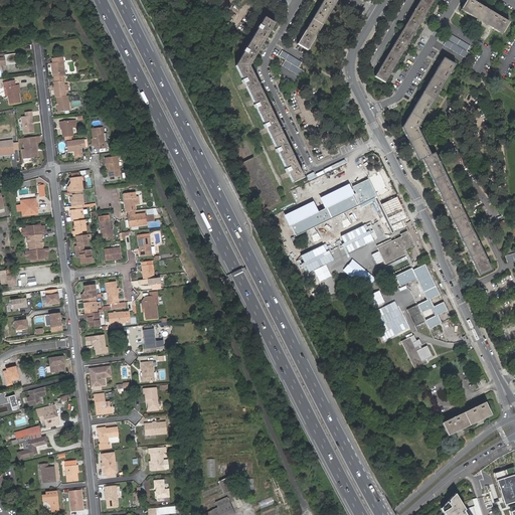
[(336,0),(323,0),(296,43),(307,50),(337,1),(336,0)]
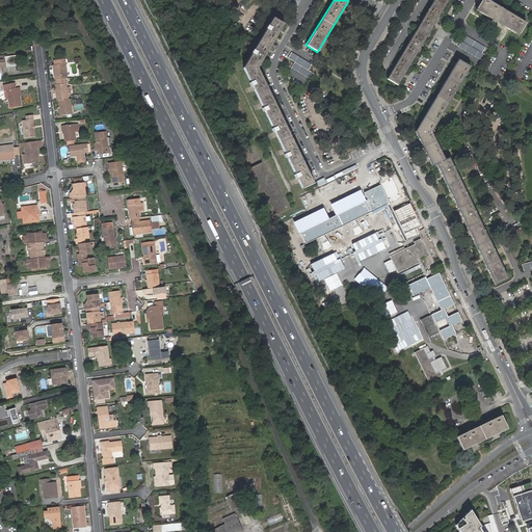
[(433,0),(424,18),(387,79),(398,86),(404,75),(423,44),(434,24),(448,0),(433,0)]
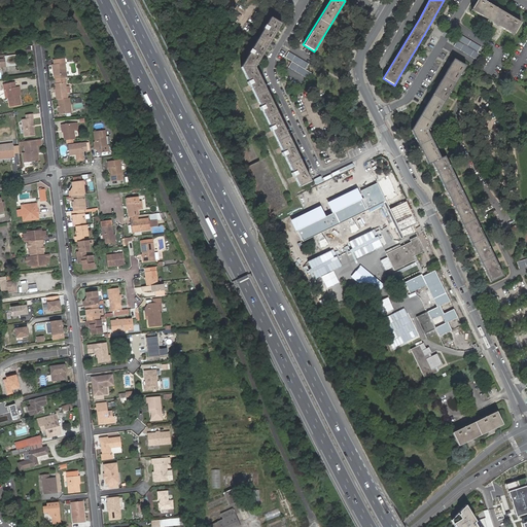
[(501,27),(514,35),(521,23),(484,0),(477,0),(471,8),(501,27)]
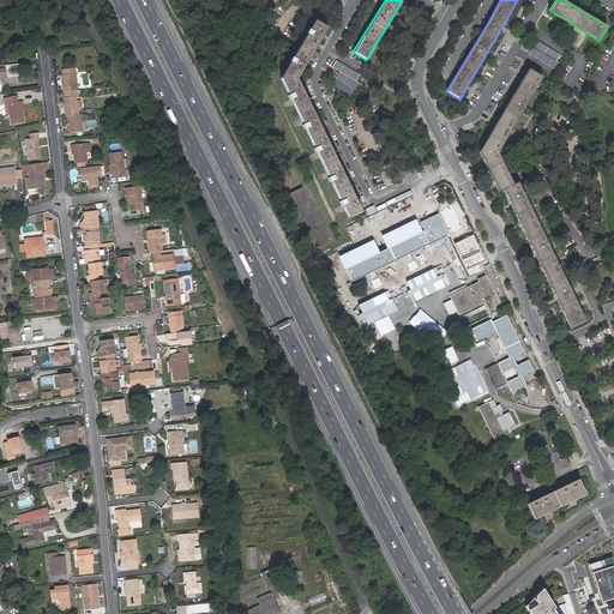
[(315,22),(282,79),(349,218),(361,211),(298,79),(329,29),(315,22)]
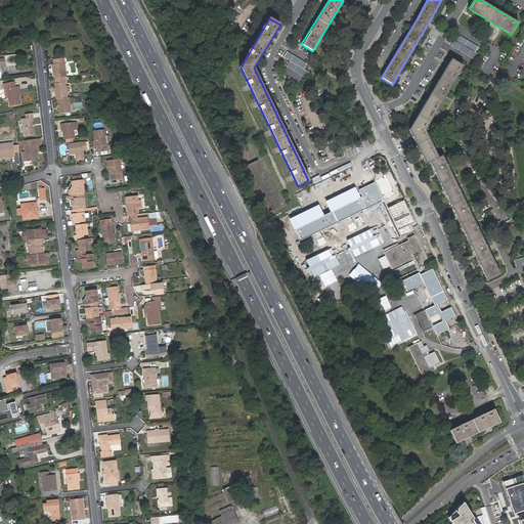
[(480,48),(460,35),(455,41),(477,53),(480,48)]
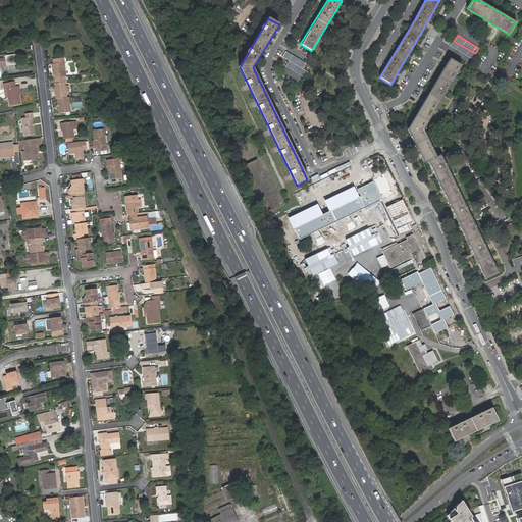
[(475,61),(478,55),(475,53),(454,41),(452,47),(475,61)]
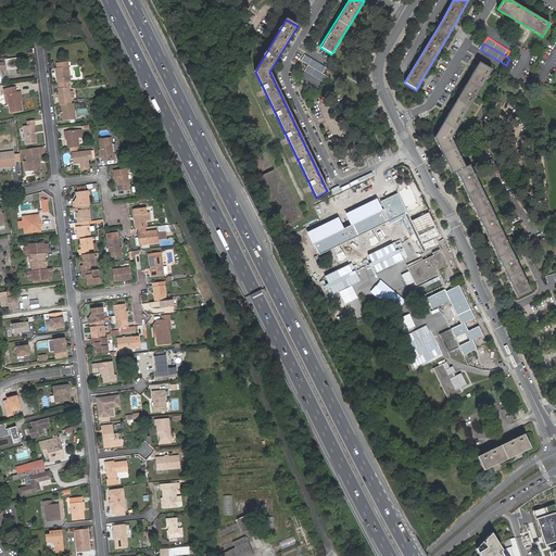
[(327,67),(306,55),(302,61),(310,65),(305,72),(327,85),(331,78),(324,74),(327,67)]
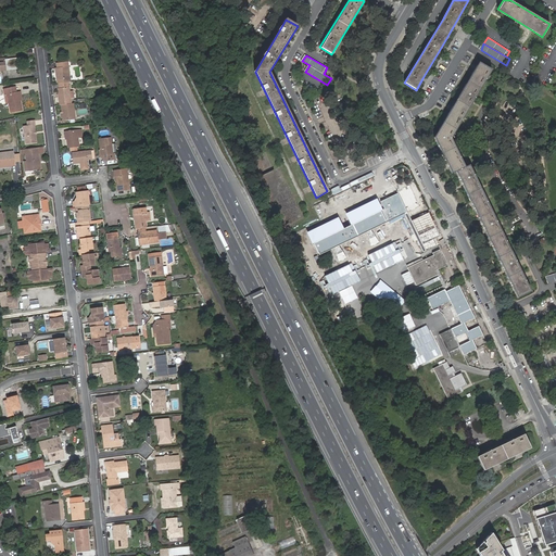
[(19,70),(17,59),(5,60),(5,59),(0,59),(0,74),(1,74),(0,72),(19,70)]
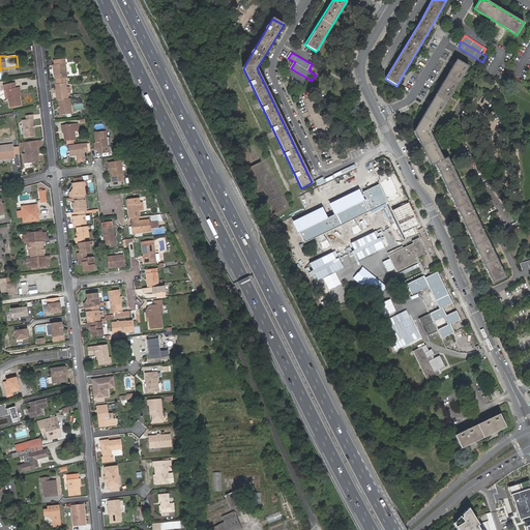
[(484,265),(498,260),(494,252),(481,226),(475,214),(464,189),(459,179),(447,157),(443,159),(430,131),(442,112),(451,96),(466,71),(469,67),(457,60),(453,64),(450,69),(441,85),(438,89),(430,104),(427,108),(413,131),(418,141),(427,159),(430,166),(434,164),(440,176),(449,195),(484,265)]
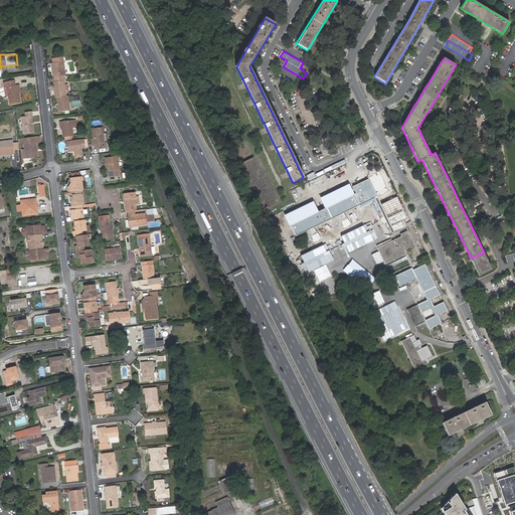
[(54,69),(55,77),(56,77),(65,76),(67,76),(66,69),(65,62),(54,64),(55,69),(54,69)]
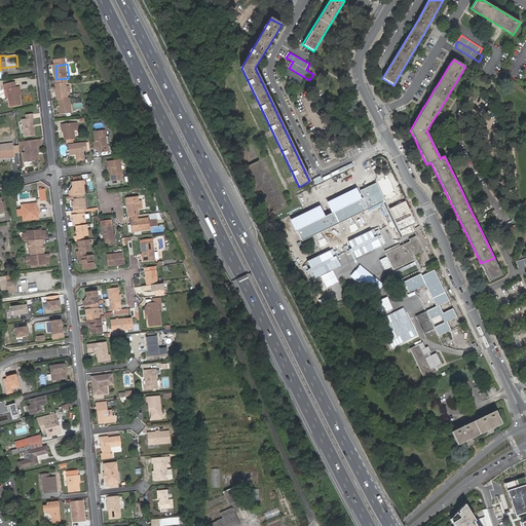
[(58,84),(57,84),(58,89),(58,91),(59,100),(60,100),(69,99),(68,91),(71,90),(70,86),(68,86),(67,78),(58,79),(58,80),(58,84)]
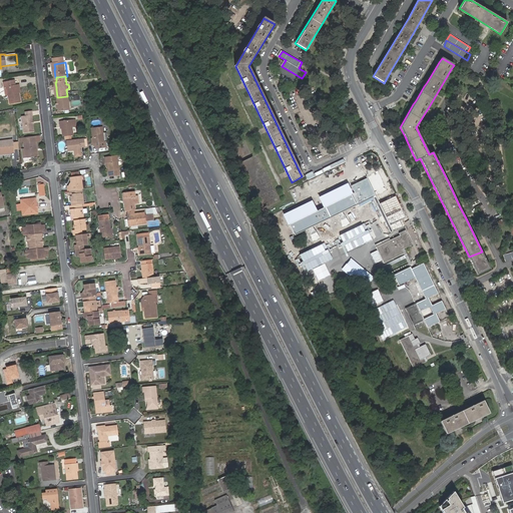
[(19,93),(17,85),(15,85),(14,80),(3,82),(6,95),(8,95),(10,104),(12,104),(20,102),(19,93)]
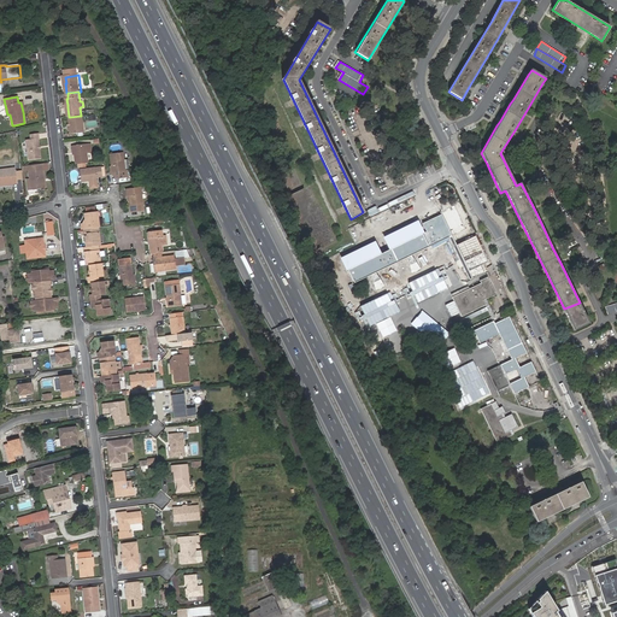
[(86,133),(83,115),(81,116),(70,117),(71,124),(71,130),(72,134),(86,133)]
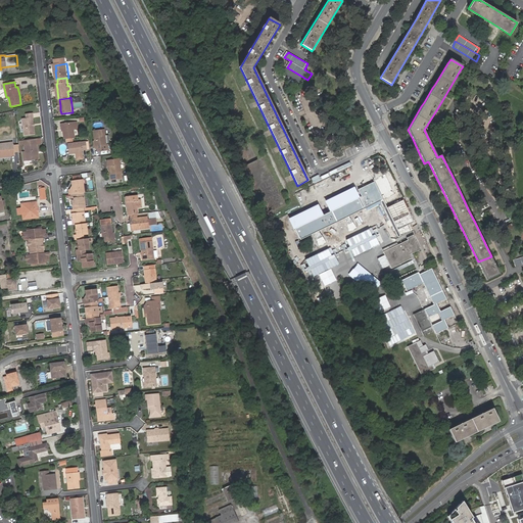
[(27,119),(22,120),(25,136),(35,135),(34,127),(34,126),(33,127),(32,125),(33,124),(33,119),(33,117),(33,113),(26,114),(27,119)]
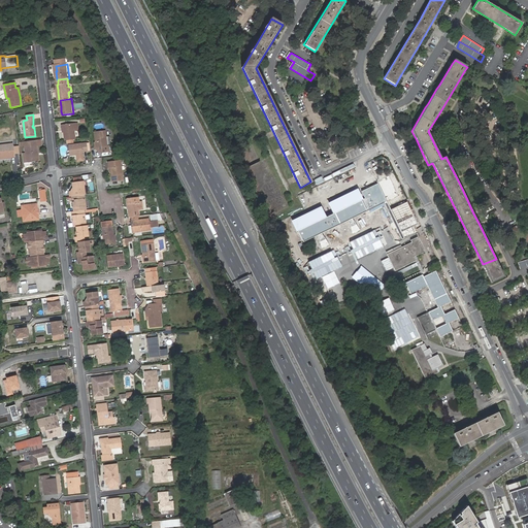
[(65,132),(66,140),(68,140),(74,139),(76,139),(75,131),(79,130),(78,124),(66,125),(67,132),(65,132)]
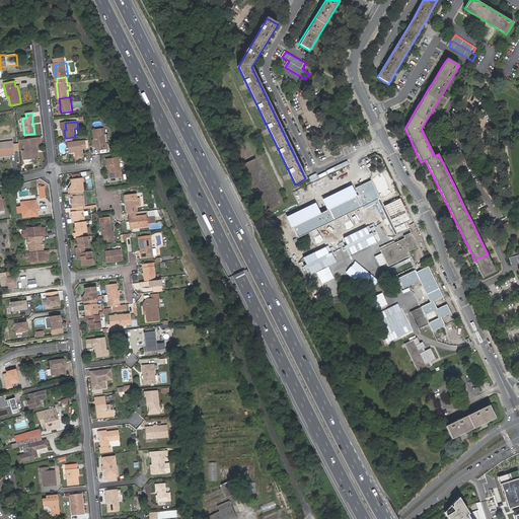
[(93,131),(95,145),(106,144),(104,129),(93,131)]
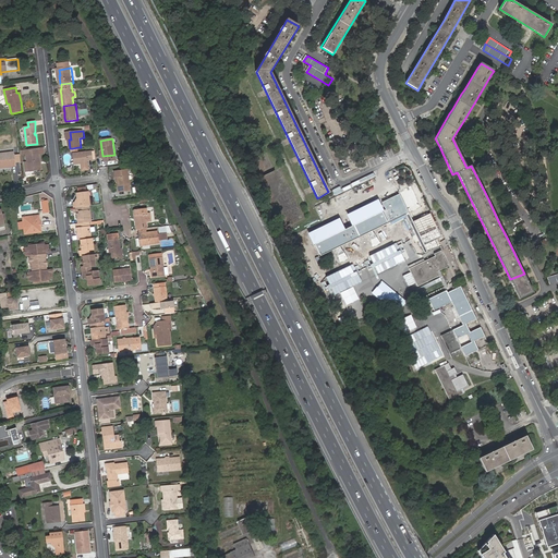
[(26,154),(27,162),(28,172),(40,170),(38,154),(38,148),(21,150),(21,155),(26,154)]
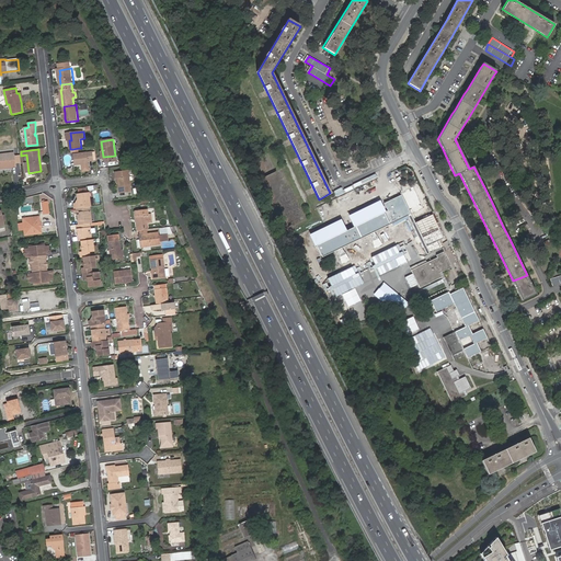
[(0,153),(0,169),(15,167),(15,164),(14,156),(14,152),(0,153)]
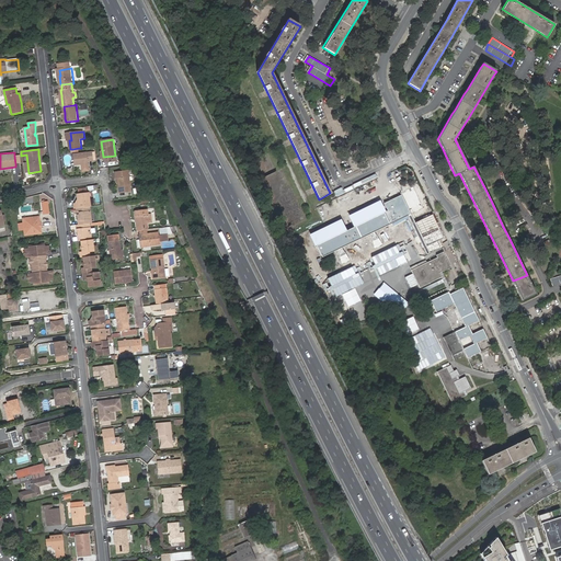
[(92,152),(73,155),(75,165),(82,164),(83,171),(89,170),(88,161),(93,160),(92,152)]
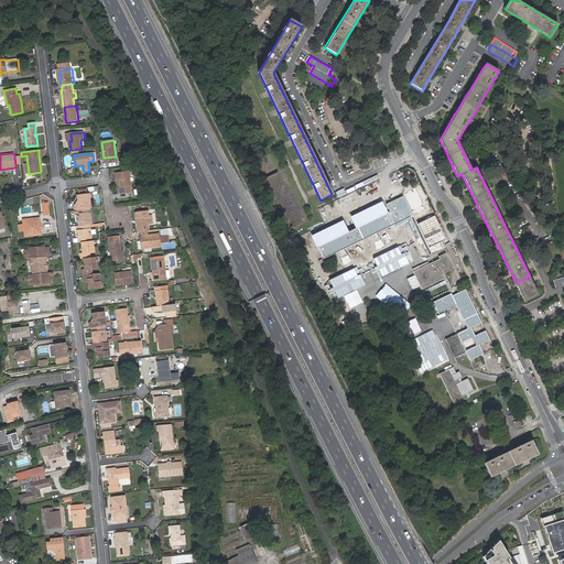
[(118,180),(119,184),(120,194),(131,193),(129,172),(116,174),(116,180),(118,180)]
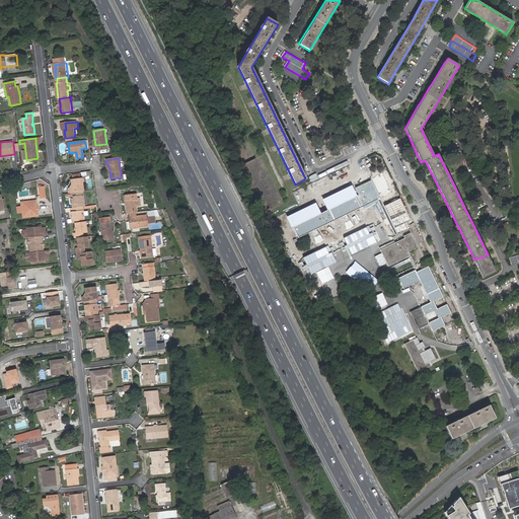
[(82,178),(72,179),(73,182),(73,187),(70,188),(69,188),(70,192),(71,192),(82,191),(83,191),(82,178)]
